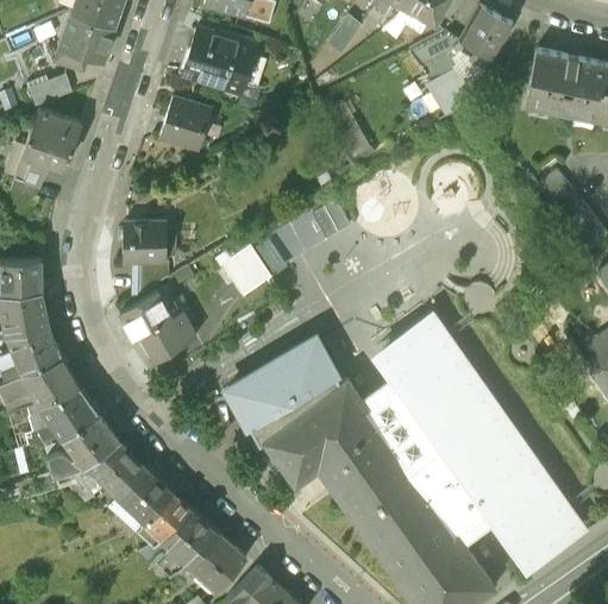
[(73,0),(69,10),(113,25),(121,0),(73,0)]
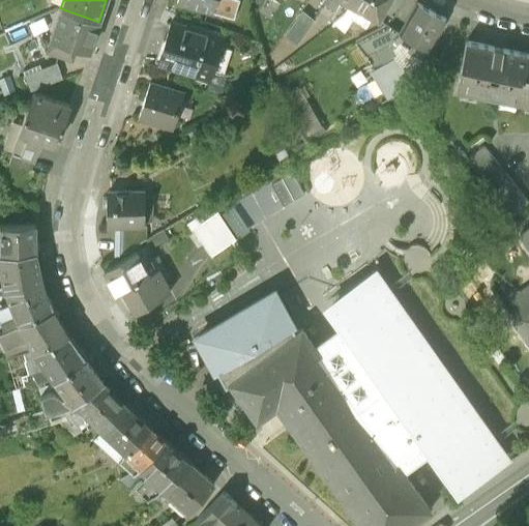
[(177,0),(177,2),(210,12),(214,0),(177,0)]
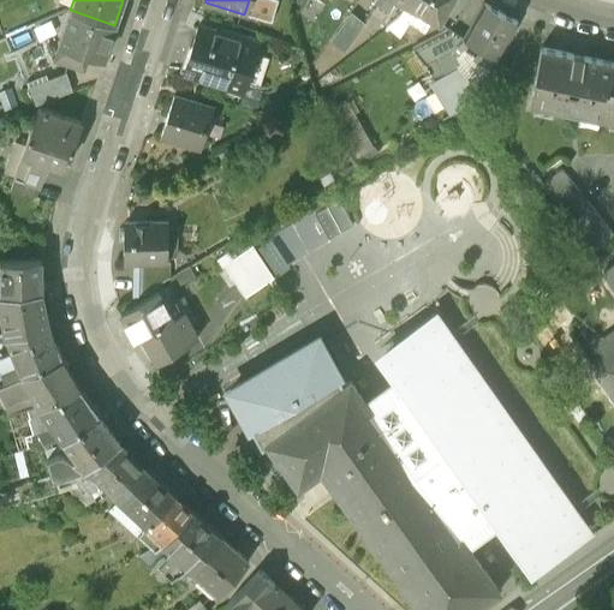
[(395,3),(405,7),(409,0),(375,0),(373,5),(389,13),(395,3)]
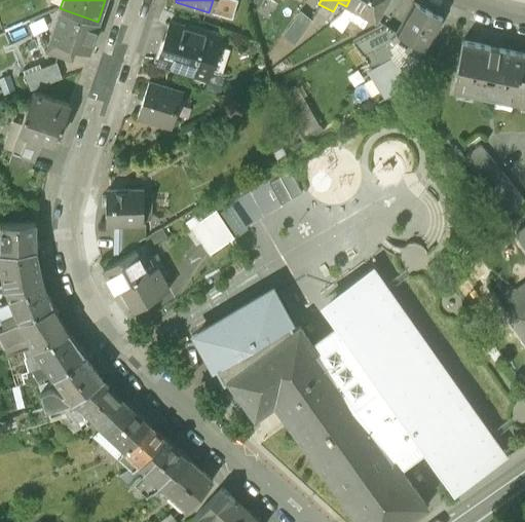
[(349,0),(346,6),(341,16),(358,26),(363,15),(374,23),(379,14),(383,17),(387,9),(383,7),(386,0),(349,0)]
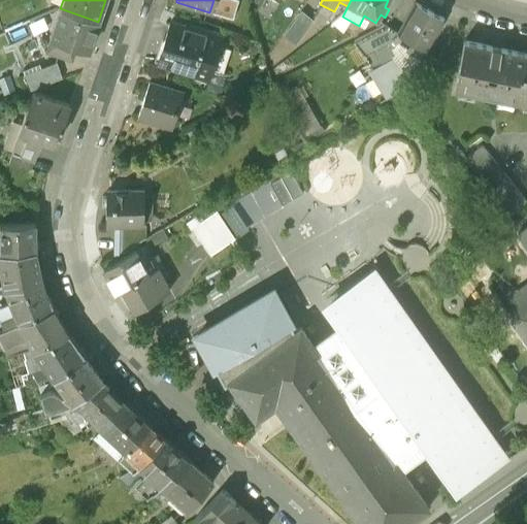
[(445,23),(416,6),(398,35),(399,36),(403,39),(400,45),(408,50),(412,43),(427,53),(445,23)]
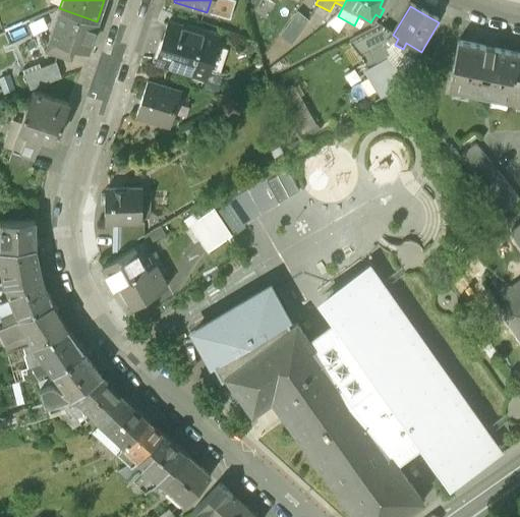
[(97,21),(59,8),(49,37),(52,38),(48,51),(68,58),(72,46),(87,51),(97,21)]
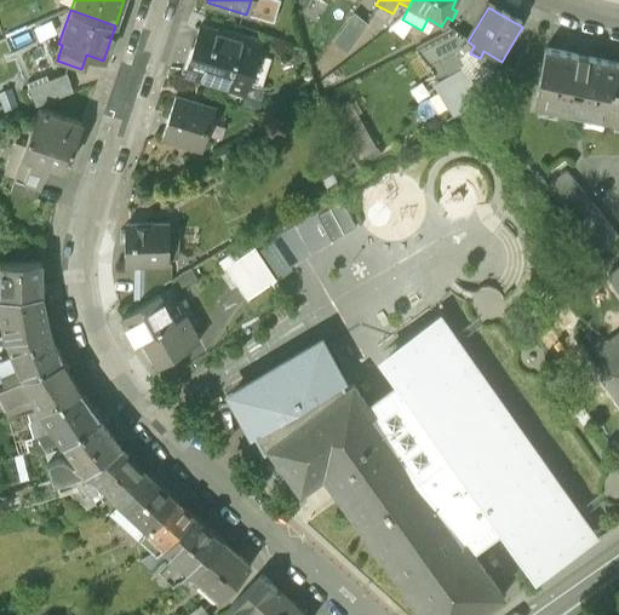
[(350,52),(370,22),(355,12),(334,41),(350,52)]
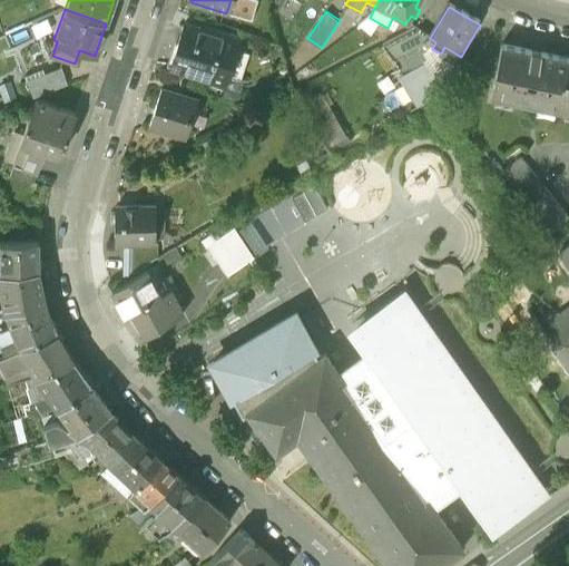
[(238,46),(184,28),(168,72),(223,90),(238,46)]
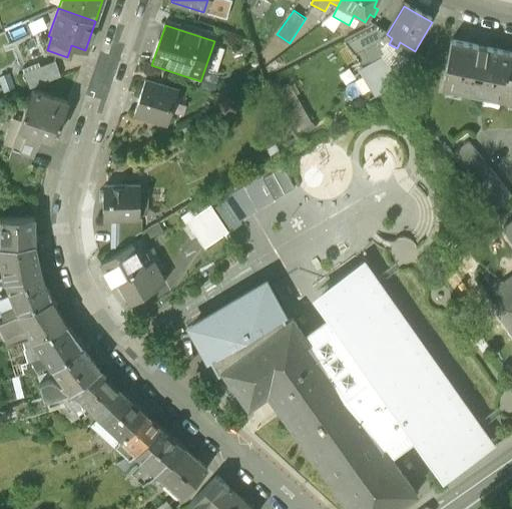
[(364,68),(386,55),(382,49),(387,47),(381,40),(388,35),(387,34),(374,26),(344,42),(353,56),(356,54),(364,68)]
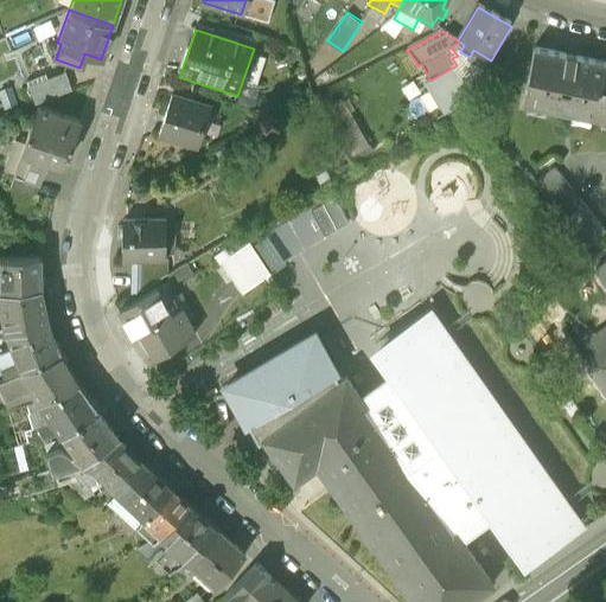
[(595,122),(605,70),(605,65),(533,50),(521,106),(595,122)]
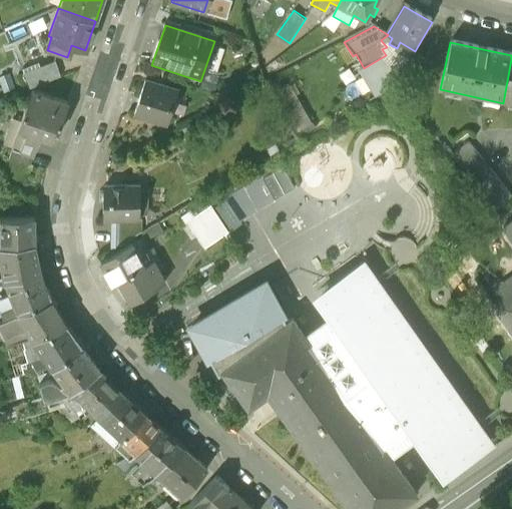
[(395,72),(403,82),(414,76),(423,59),(413,54),(395,72)]
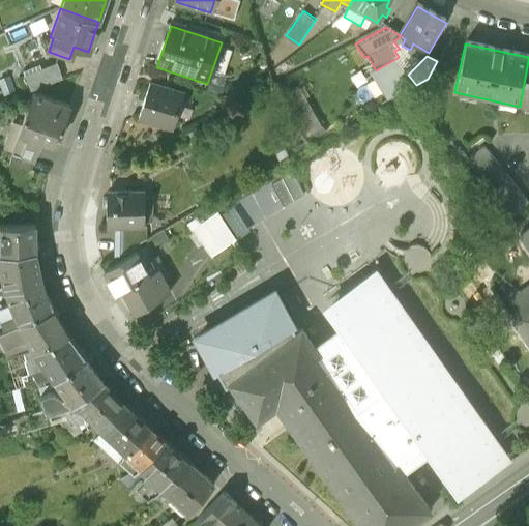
[(528,61),(520,107),(528,108),(528,61)]
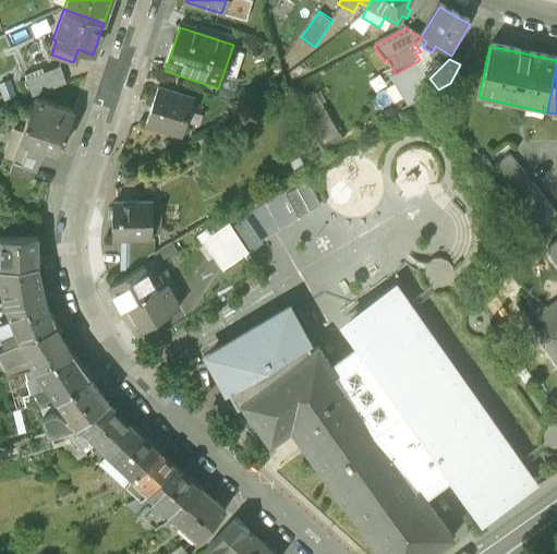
[(26,77),(32,94),(64,82),(59,67),(26,77)]
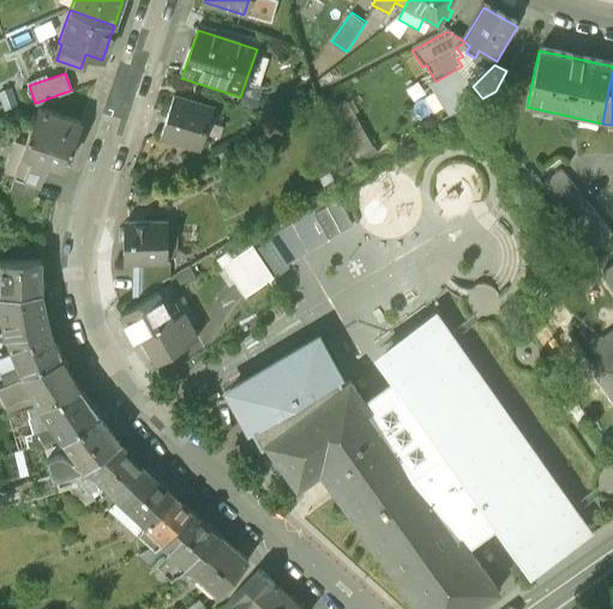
[(172,96),(160,133),(199,146),(211,109),(172,96)]
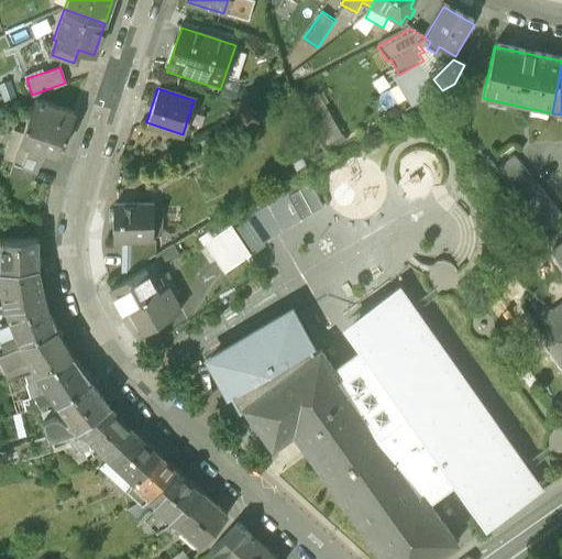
[(58,152),(73,111),(34,97),(20,139),(58,152)]
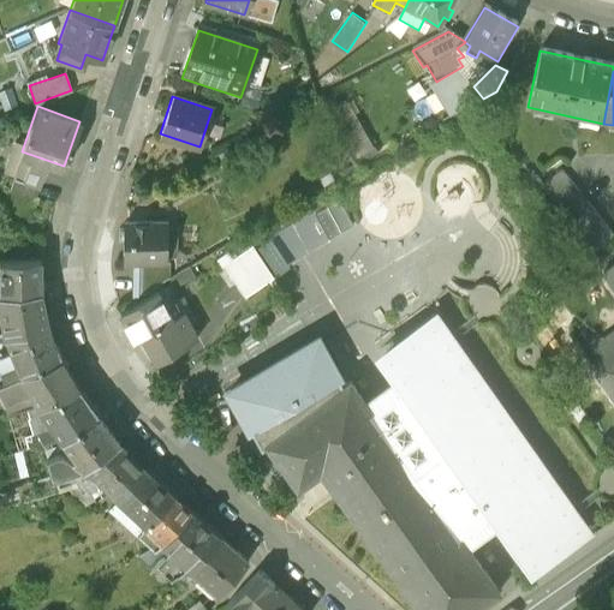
[(562,169),(543,184),(591,243),(610,227),(562,169)]
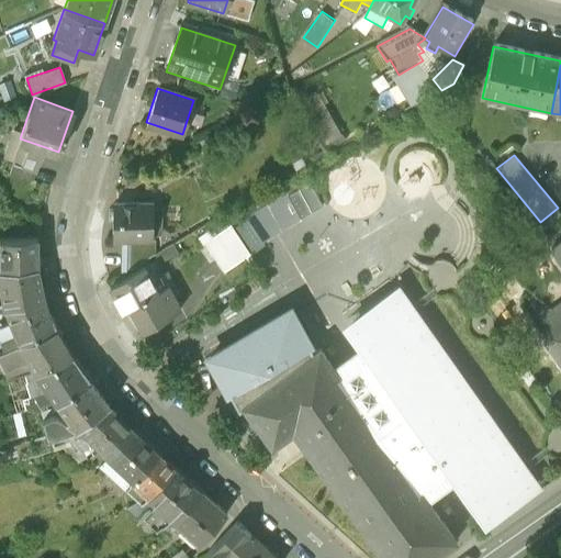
[(113,238),(122,238),(150,240),(152,204),(114,203),(113,238)]
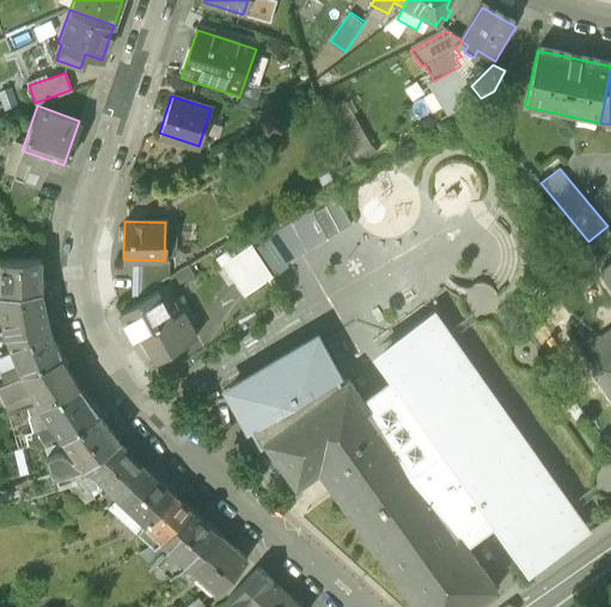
[(254,253),(226,271),(244,298),(272,280),(254,253)]
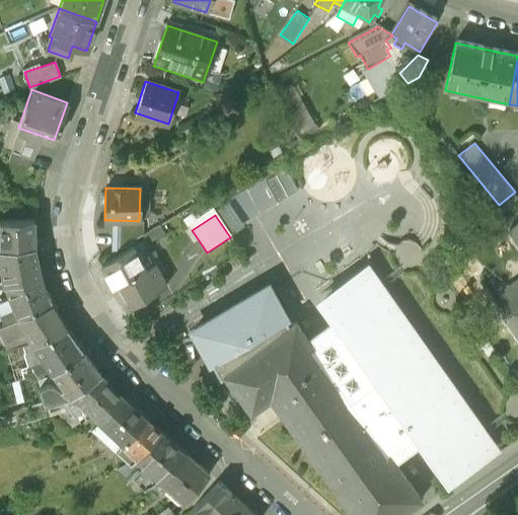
[(0,235),(1,245),(34,244),(33,217),(0,218),(0,235)]
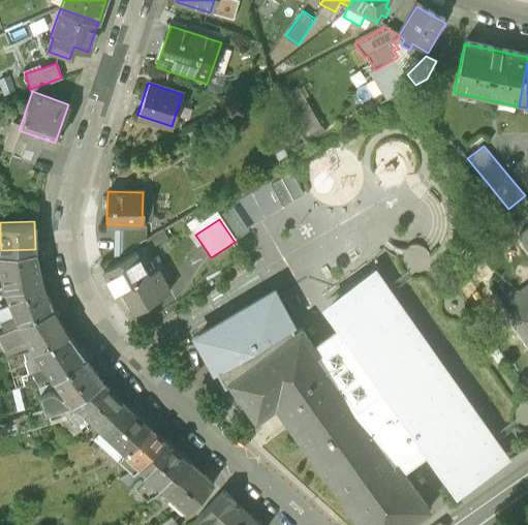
[(114,255),(145,239),(145,225),(142,225),(115,224),(114,255)]
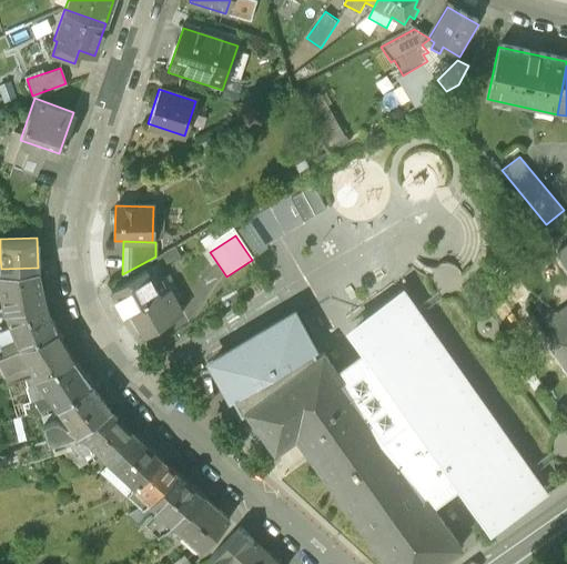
[(553,331),(542,339),(566,374),(566,244),(555,253),(566,271),(566,303),(545,319),(553,331)]
